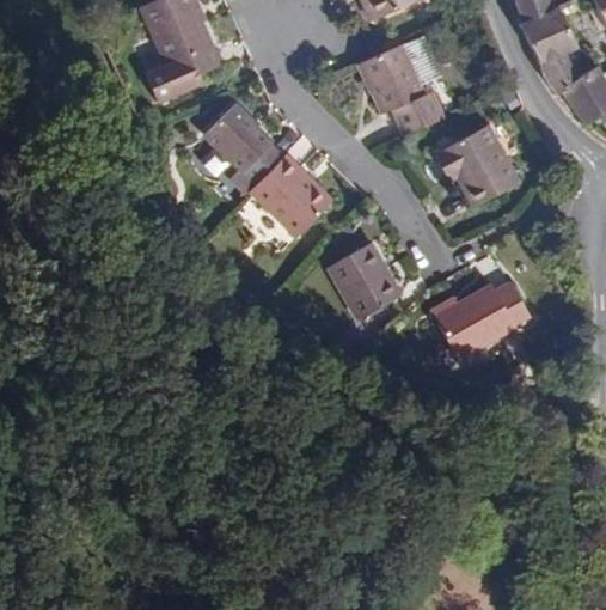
[(157,0),(140,7),(164,62),(158,66),(166,84),(220,61),(191,0),(157,0)]
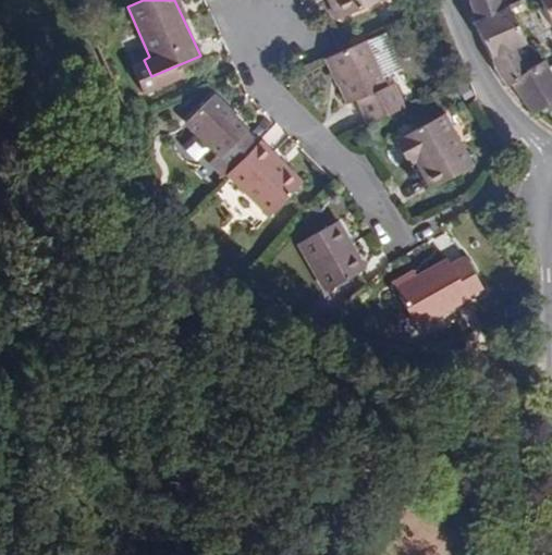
[(387,2),(385,0),(336,0),(345,19),(387,2)]
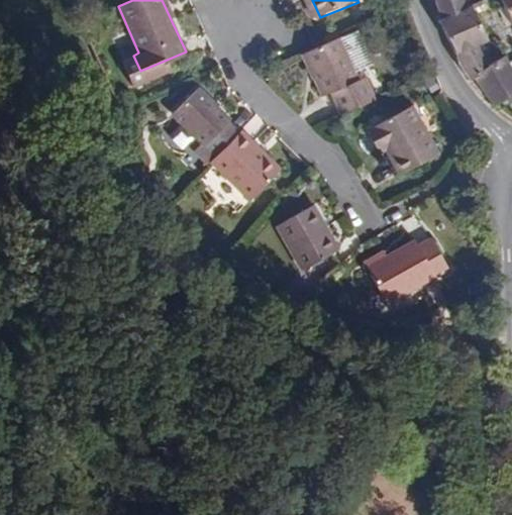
[(436,0),(442,16),(466,6),(464,0),(436,0)]
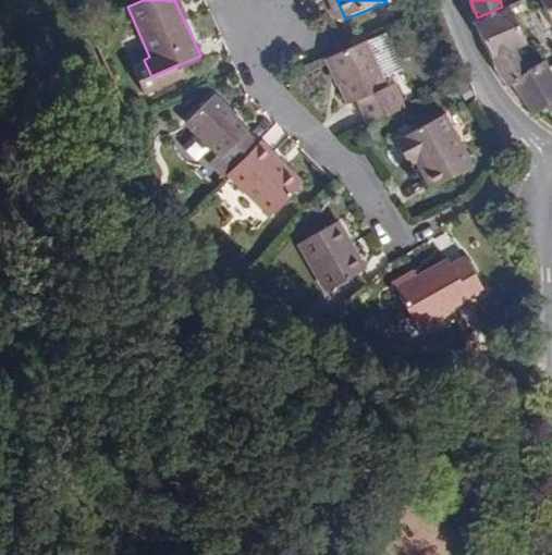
[(538,0),(551,24),(551,0),(538,0)]
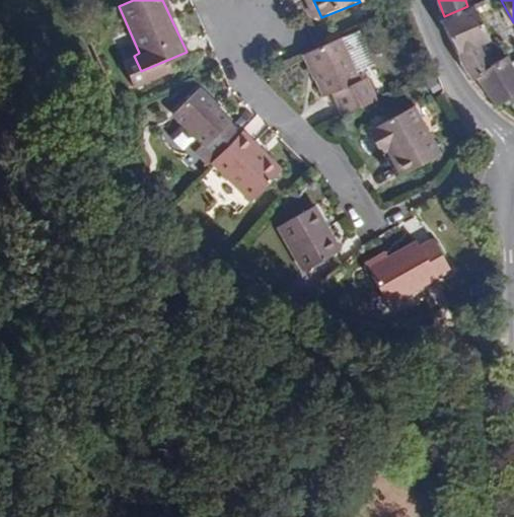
[(467,6),(444,16),(440,18),(461,63),(472,77),(478,75),(491,65),(475,43),(486,38),(470,5),(467,6)]
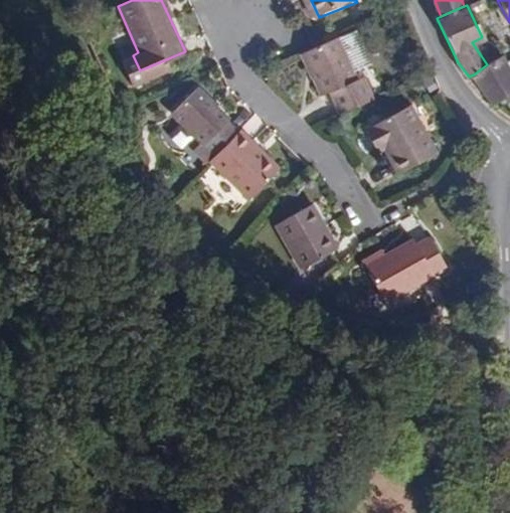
[(482,37),(472,42),(487,64),(500,55),(488,34),(482,37)]
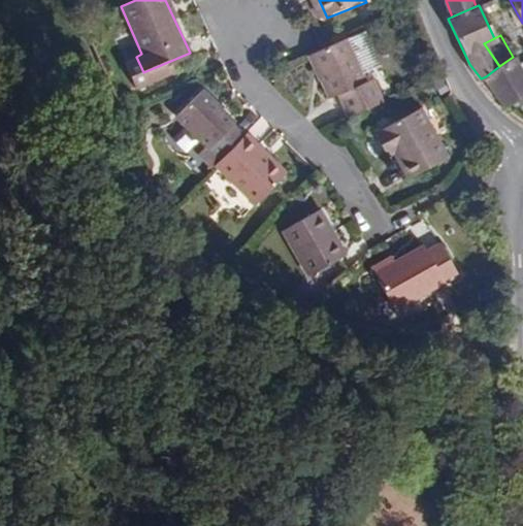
[(369,81),(349,38),(325,50),(308,56),(331,99),(340,94),(351,116),(384,101),(374,78),(369,81)]
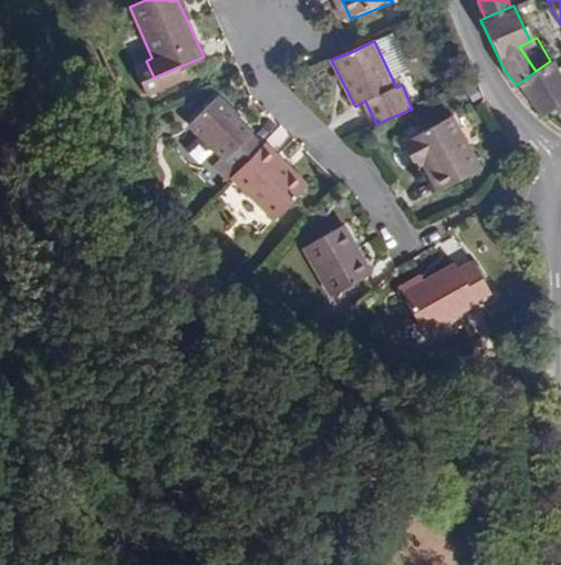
[(536,71),(521,82),(541,110),(560,99),(560,79),(550,61),(536,71)]
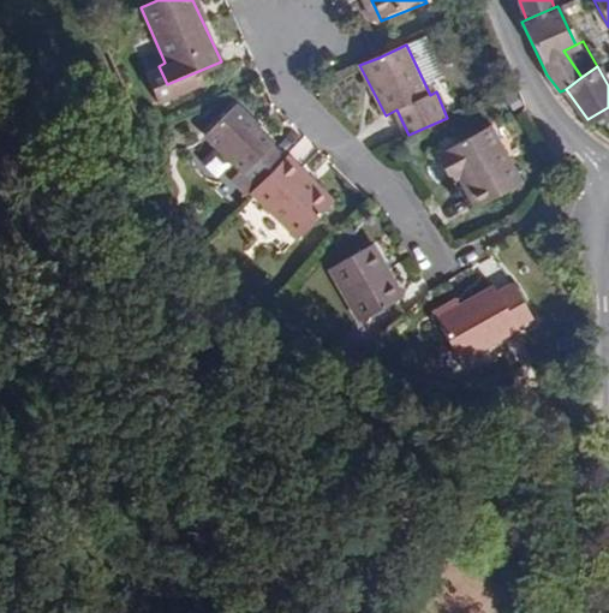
[(246,167),(262,182),(287,156),(273,140),(274,136),(234,101),(206,129),(244,168),(246,167)]
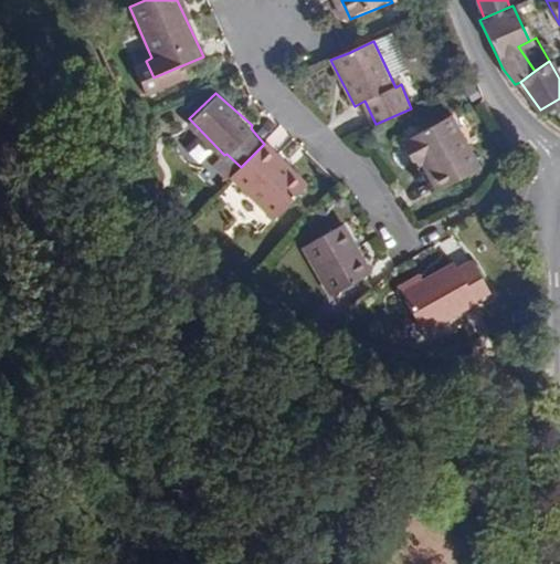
[(404,154),(458,126),(453,116),(398,143),(404,154)]
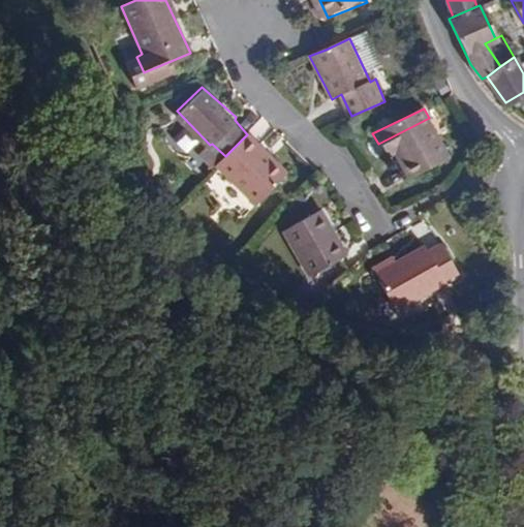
[(451,158),(429,118),(378,144),(387,156),(396,151),(412,177),(451,158)]
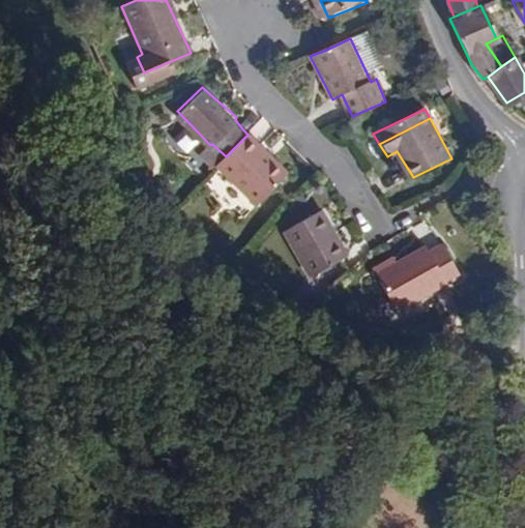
[(226,156),(215,166),(254,203),(283,178),(274,158),(248,135),(226,156)]
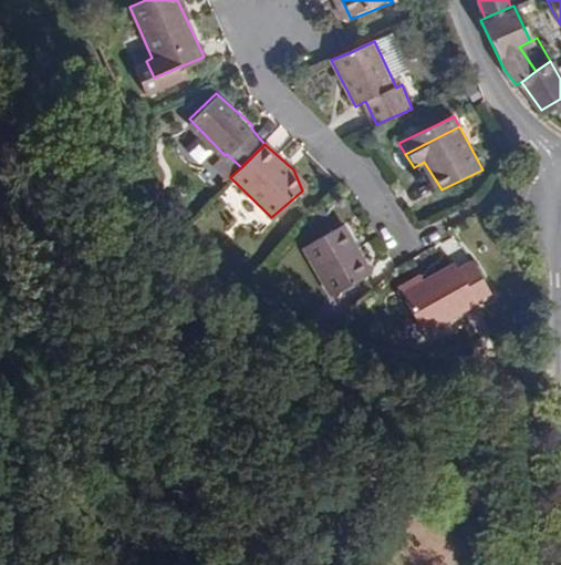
[(329,295),(361,275),(370,270),(340,221),(302,245),(329,295)]
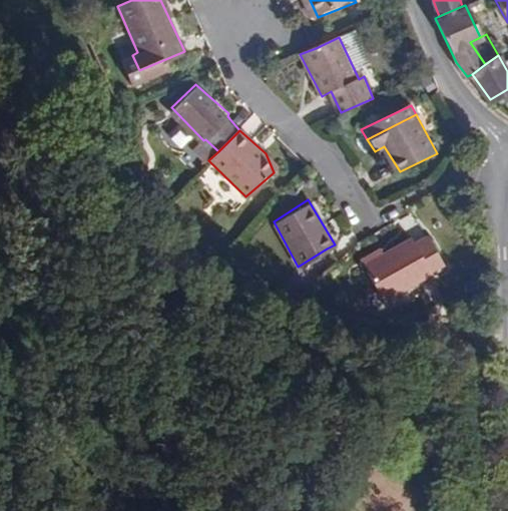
[(374,250),(353,263),(374,303),(437,268),(423,238),(407,244),(405,240),(377,254),(374,250)]
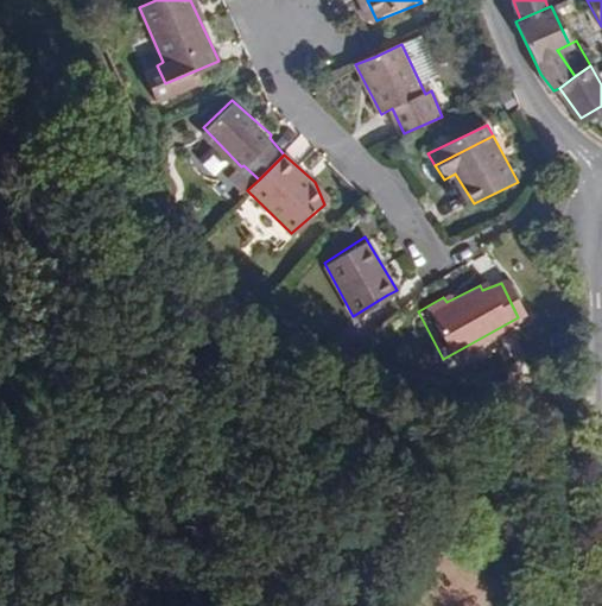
[(367,340),(398,310),(387,295),(353,316),(367,340)]
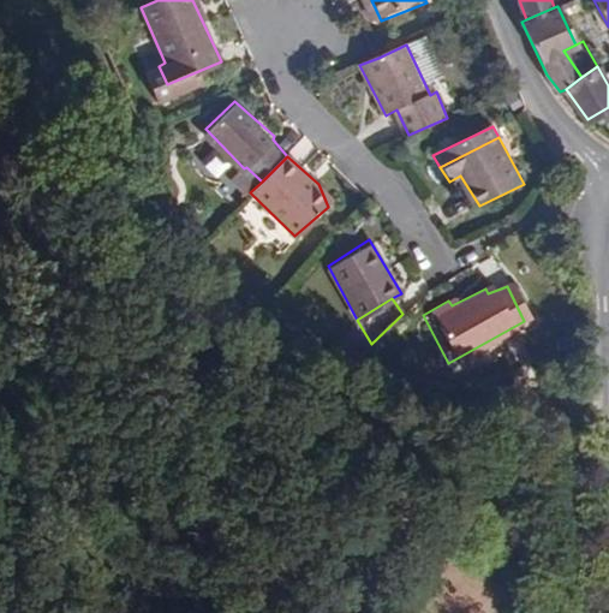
All buildings are outlined.
